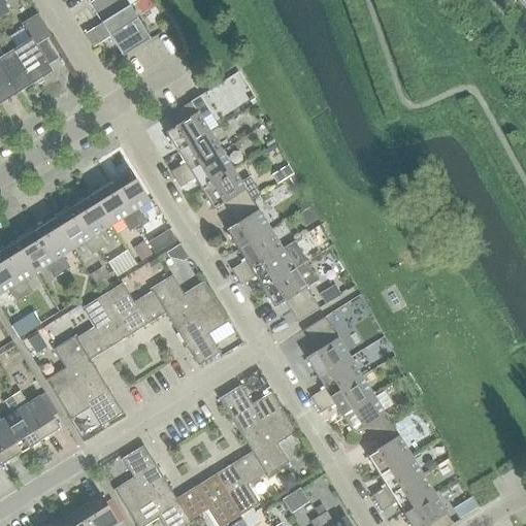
[(0,15),(9,10),(3,0),(0,0),(0,15)]
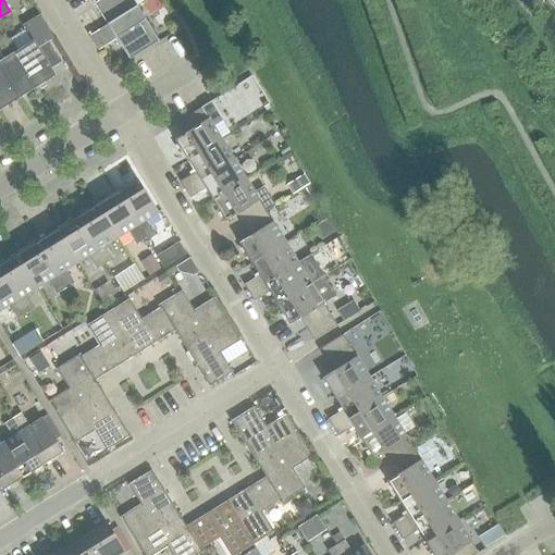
[(94,0),(108,23),(137,4),(134,0),(94,0)]
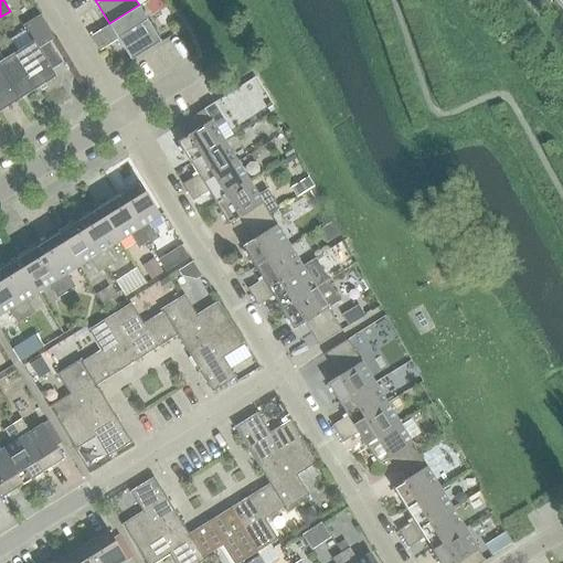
[(153,14),(170,3),(168,0),(148,0),(146,2),(153,14)]
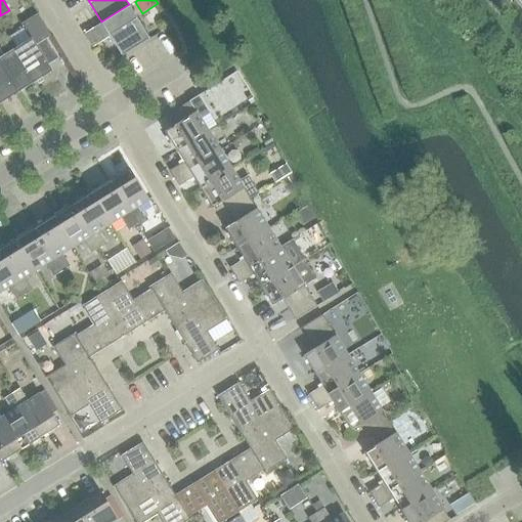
[(101,22),(122,54),(149,37),(129,4),(101,22)]
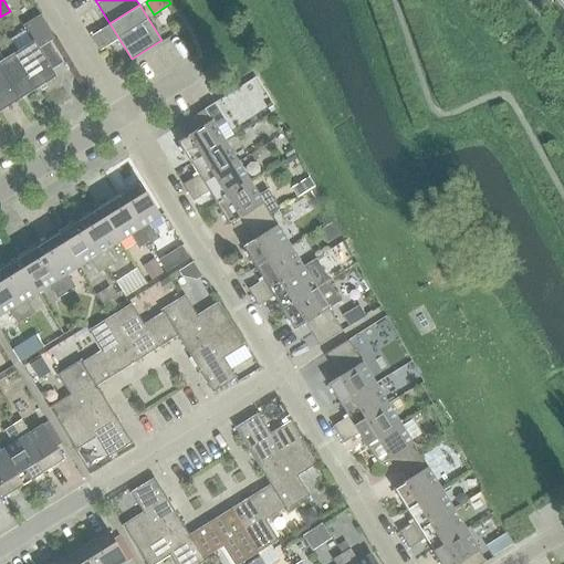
[(51,40),(55,37),(41,13),(23,24),(33,40),(14,52),(37,87),(56,75),(52,69),(64,61),(51,40)]
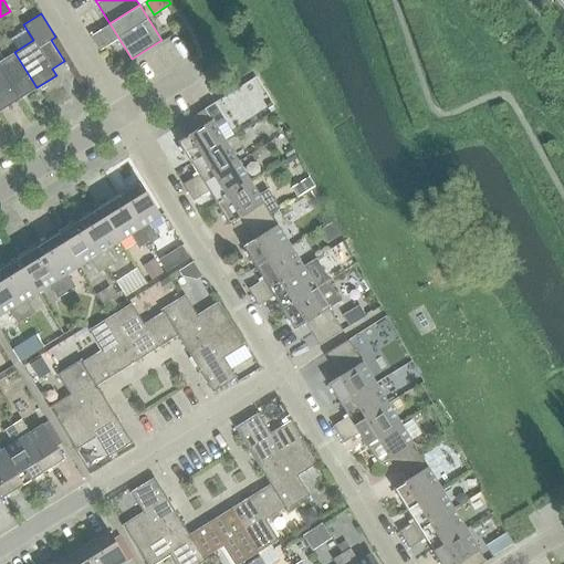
[(0,71),(18,100),(37,87),(14,52),(3,59),(0,52),(0,71)]
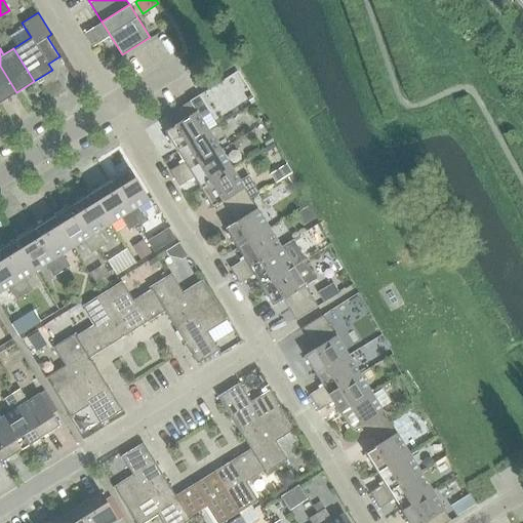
[(0,102),(16,92),(0,66),(0,102)]
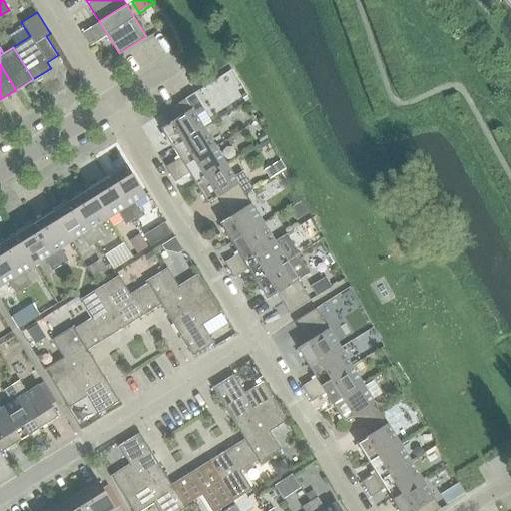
[(161,127),(173,146),(204,126),(197,115),(205,109),(194,92),(164,110),(171,121),(161,127)]
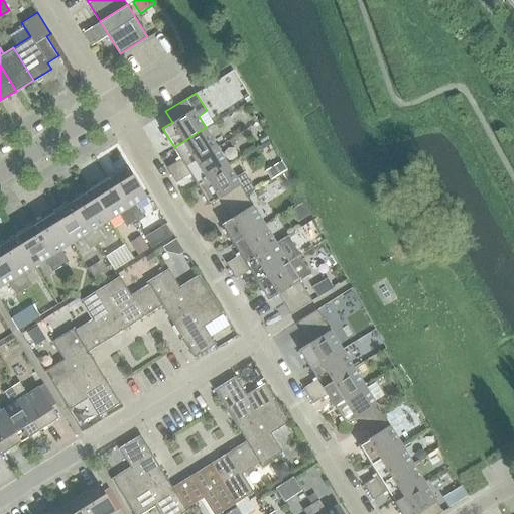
[(180,158),(167,166),(171,174),(217,146),(206,127),(174,147),(180,158)]
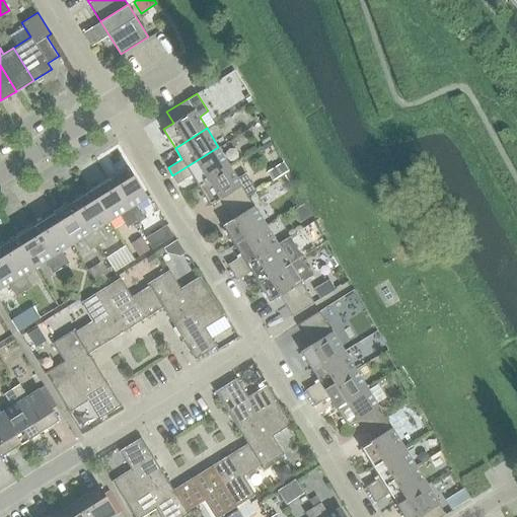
[(264,144),(272,139),(269,133),(261,138),(264,144)]
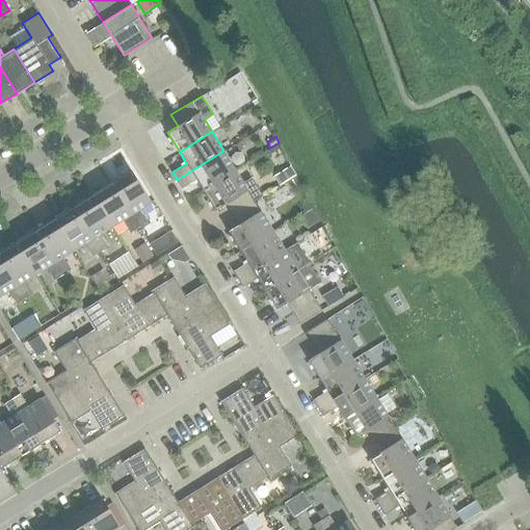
[(270,154),(281,148),(279,144),(268,151),(270,154)]
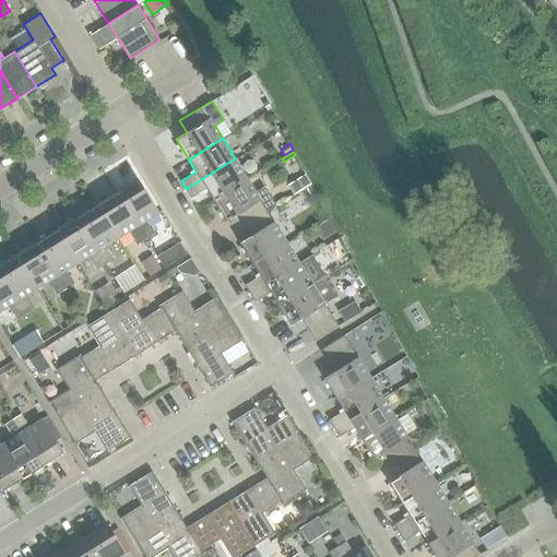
[(206,188),(214,200),(248,178),(235,158),(186,189),(191,197),(206,188)]
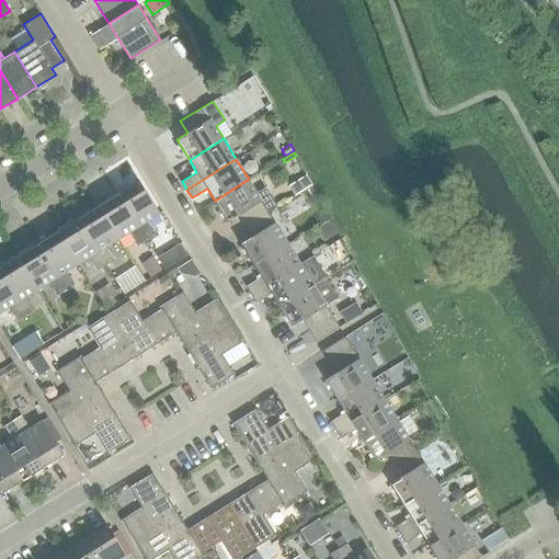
[(138,178),(117,191),(147,239),(156,234),(148,220),(160,213),(138,178)]
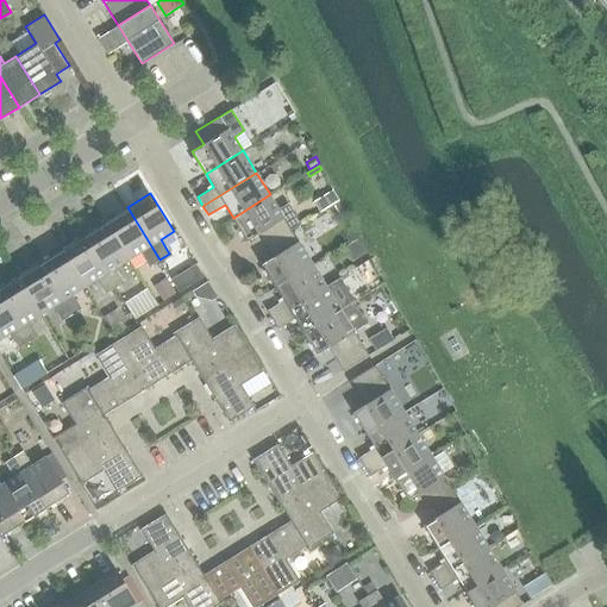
[(267,245),(292,229),(302,223),(291,202),(280,210),(270,194),(233,218),(246,241),(258,233),(267,245)]
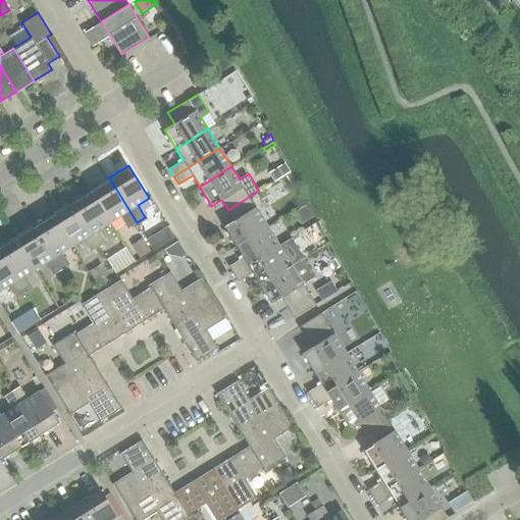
[(291,172),(283,177),(288,185),(295,179),(291,172)]
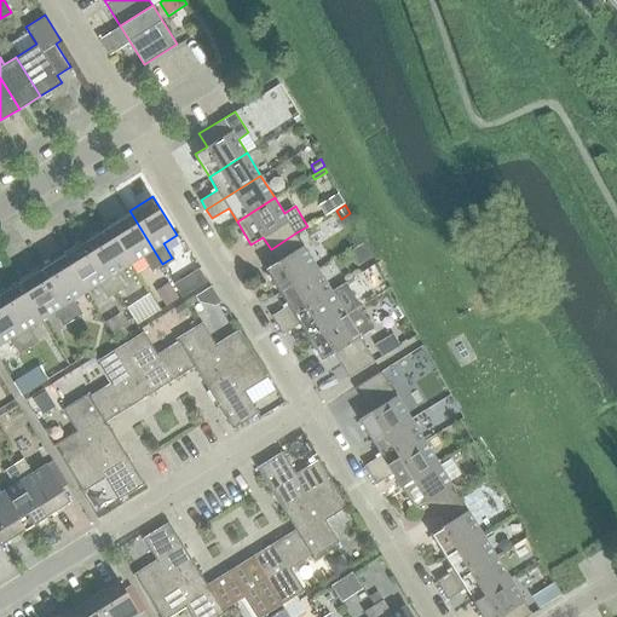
[(130,211),(108,225),(131,263),(144,254),(153,270),(162,264),(130,211)]
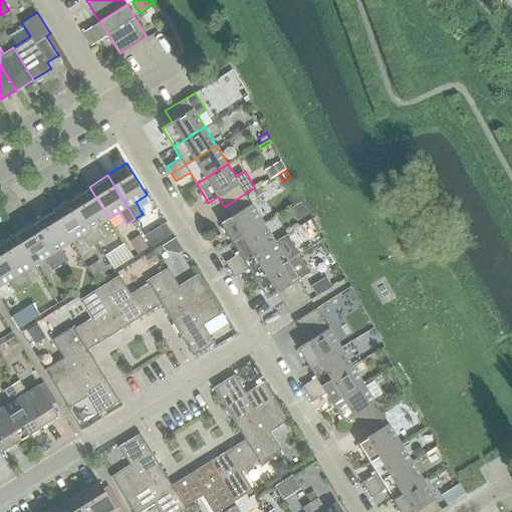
[(98,224),(108,218),(89,187),(71,198),(98,241),(105,237),(98,224)]
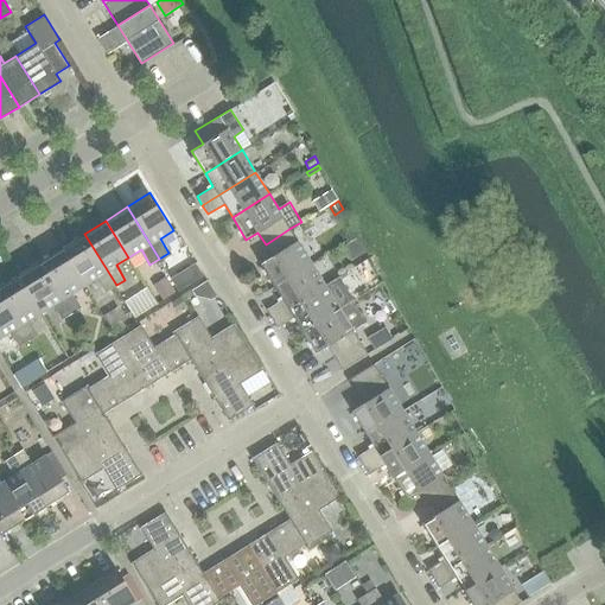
[(261,263),(275,286),(312,262),(291,228),(266,244),(273,256),(261,263)]
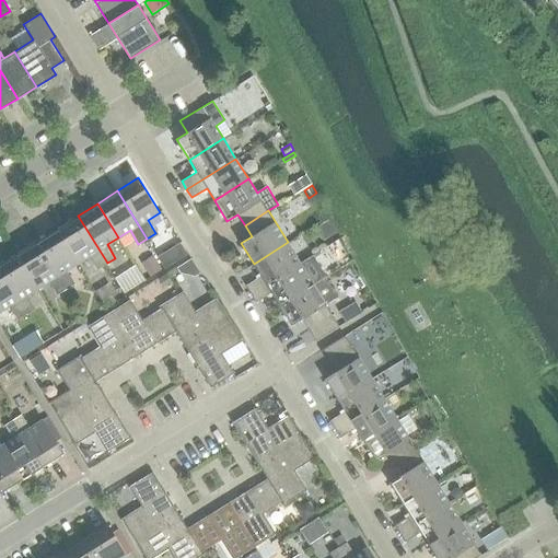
[(78,216),(57,229),(79,263),(90,255),(99,268),(107,263),(78,216)]
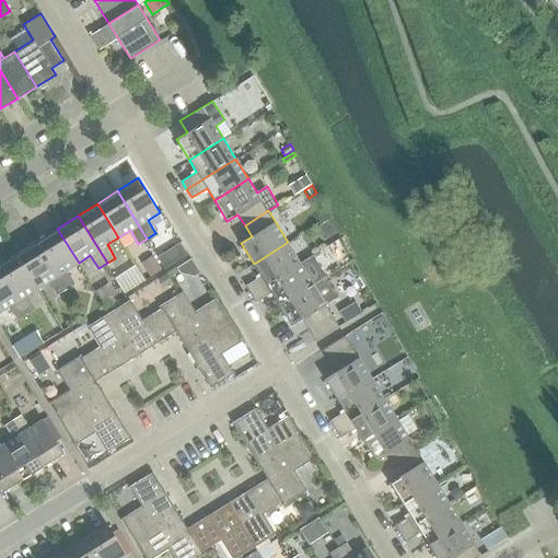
[(57,229),(37,241),(67,288),(76,282),(67,269),(79,263),(57,229)]
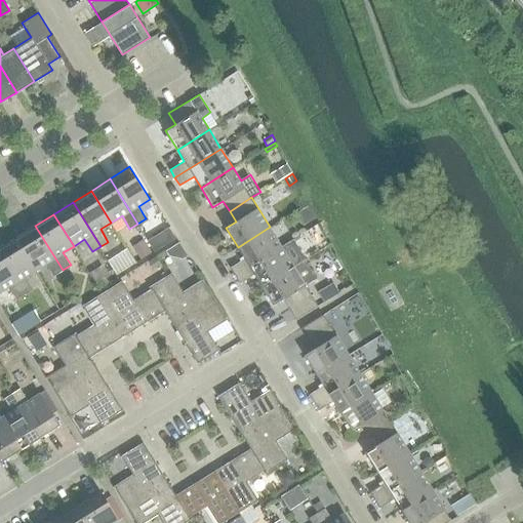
[(54,275),(63,270),(35,226),(16,237),(36,270),(46,263),(54,275)]
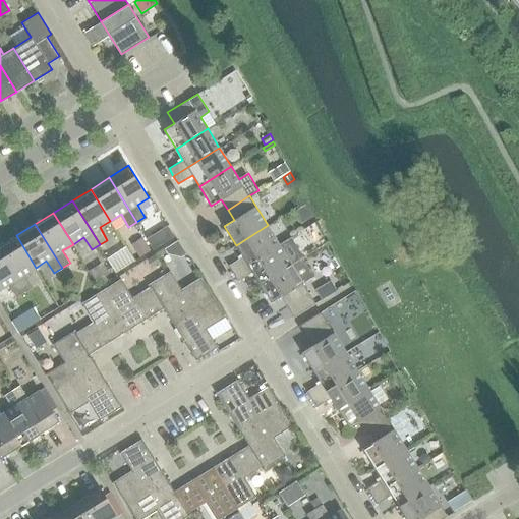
[(168,225),(147,237),(154,248),(174,235),(168,225)]
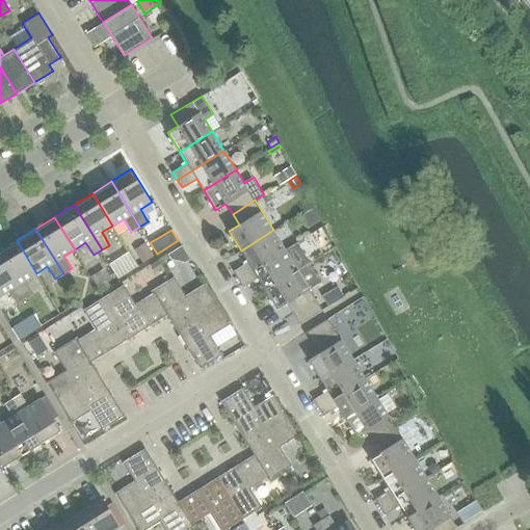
[(247,262),(234,270),(239,279),(285,249),(273,230),(241,250),(247,262)]
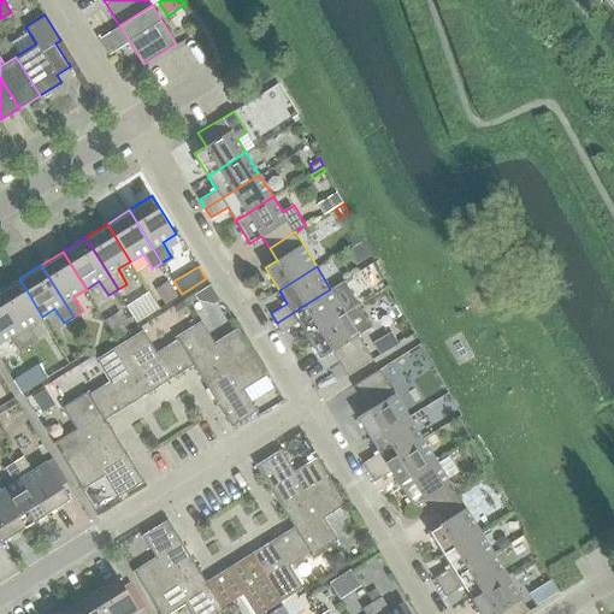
[(19,278),(0,290),(0,297),(29,344),(39,338),(30,324),(42,317),(19,278)]
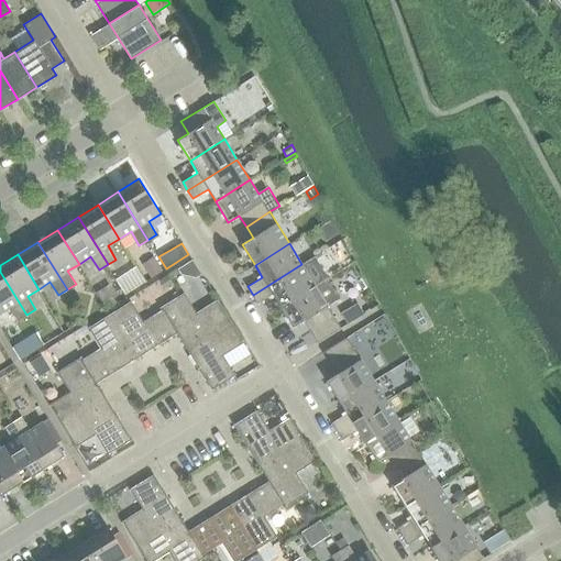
[(120,275),(129,288),(149,276),(140,263),(120,275)]
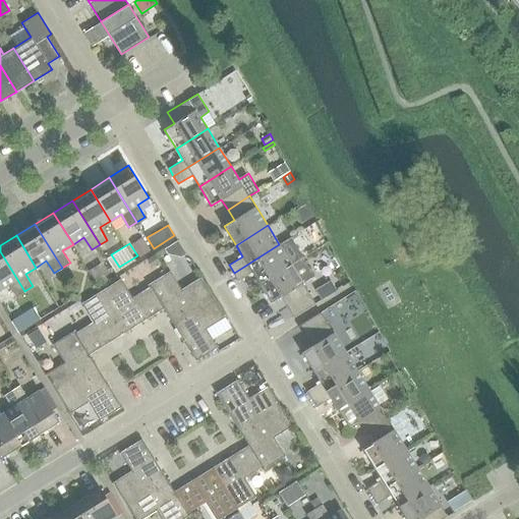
[(252,272),(260,282),(291,263),(290,262),(296,258),(297,252),(294,246),(287,245),(282,248),(279,244),(234,273),(238,280),(252,272)]
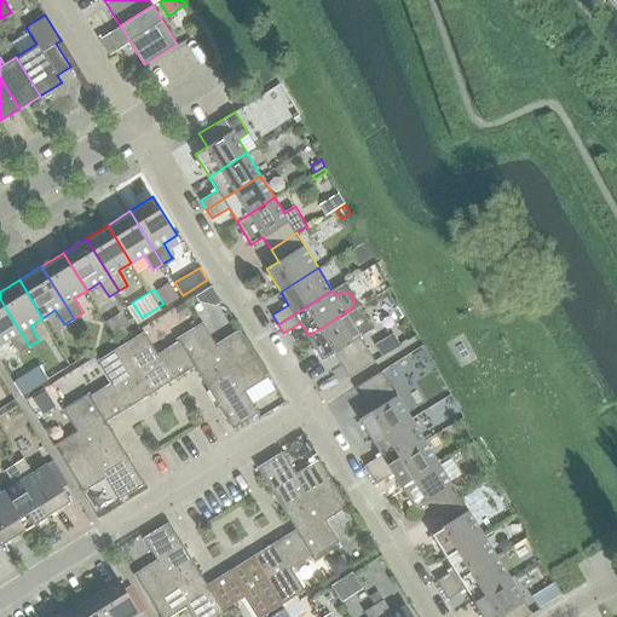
[(29,346),(0,299),(0,344),(11,338),(23,358),(33,352),(29,346)]
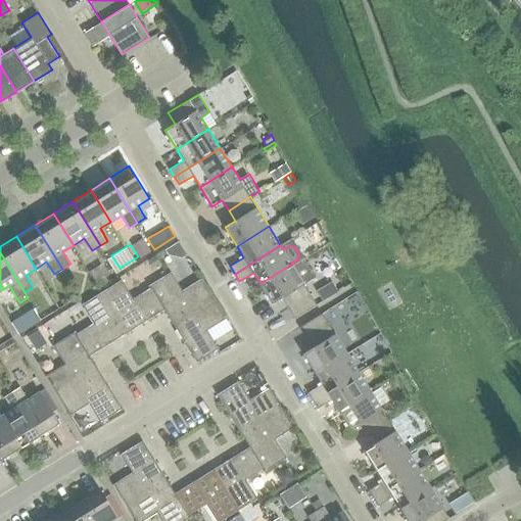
[(156,254),(148,259),(153,268),(161,263),(156,254)]
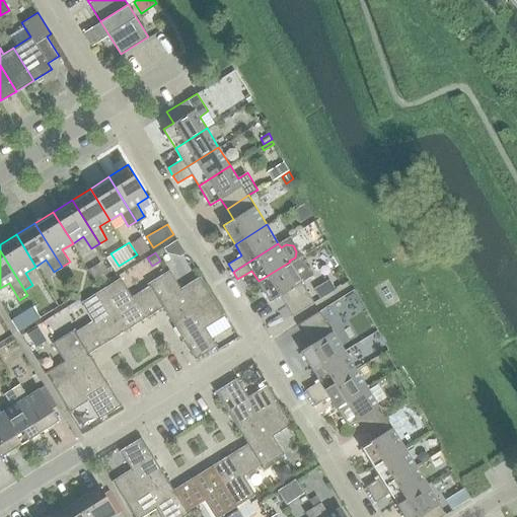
[(280,295),(293,315),(314,302),(301,280),(313,273),(302,254),(290,263),(290,262),(259,281),(270,301),(280,295)]
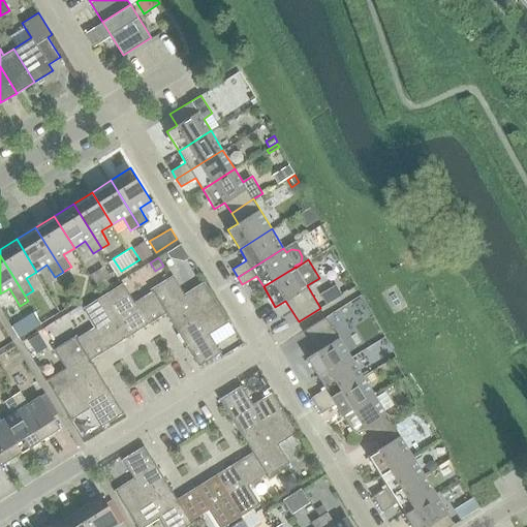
[(99,288),(110,283),(100,268),(90,274),(99,288)]
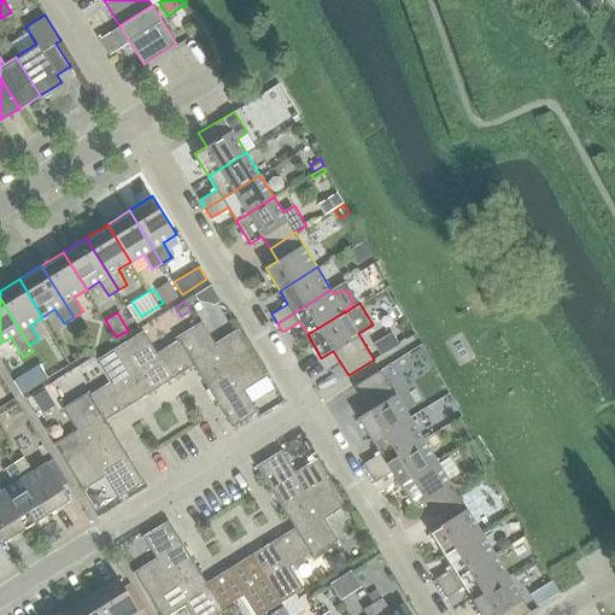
[(176,337),(177,340),(194,364),(205,381),(253,352),(239,328),(216,343),(203,321),(176,337)]
